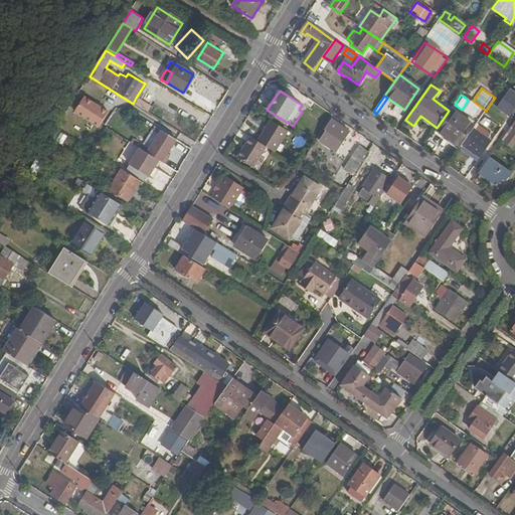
[(83,97),(74,112),(99,127),(108,112),(83,97)]
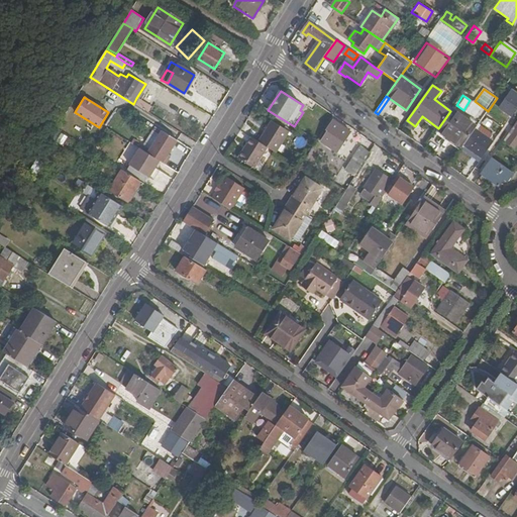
[(268,110),(276,98),(274,97),(266,109),(268,110)]
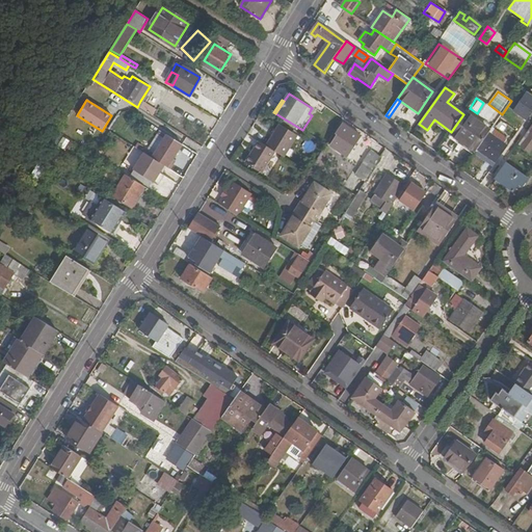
[(140,101),(137,107),(151,115),(154,109),(140,101)]
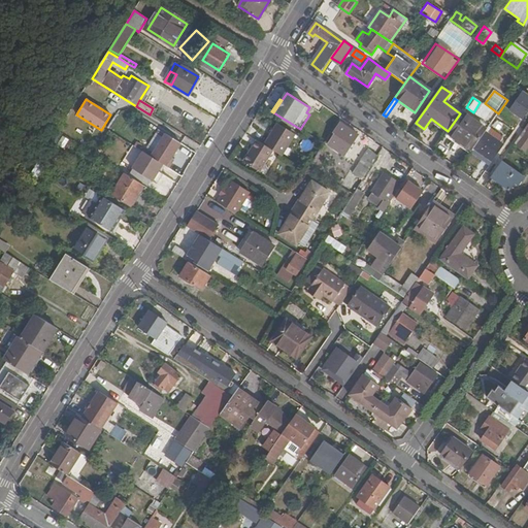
[(487,130),(498,113),(485,103),(484,103),(475,114),(477,116),(474,121),(487,130)]
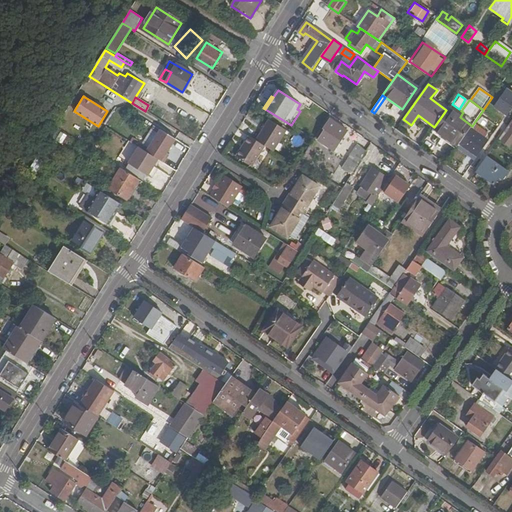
[(446,110),(434,127),(433,129),(458,146),(459,144),(471,128),(472,126),(460,117),(448,108),(446,110)]
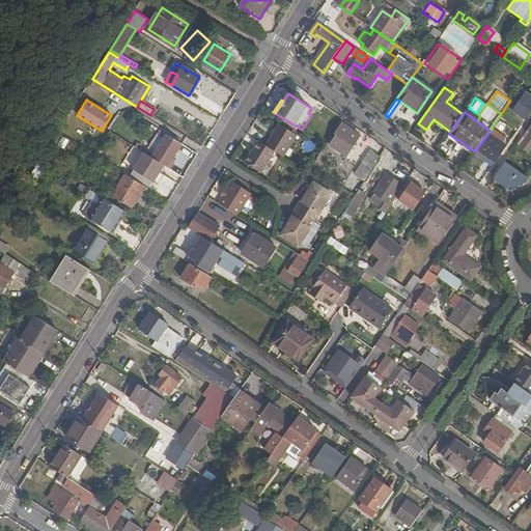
[(518,144),(530,126),(525,121),(524,121),(511,140),(518,144)]
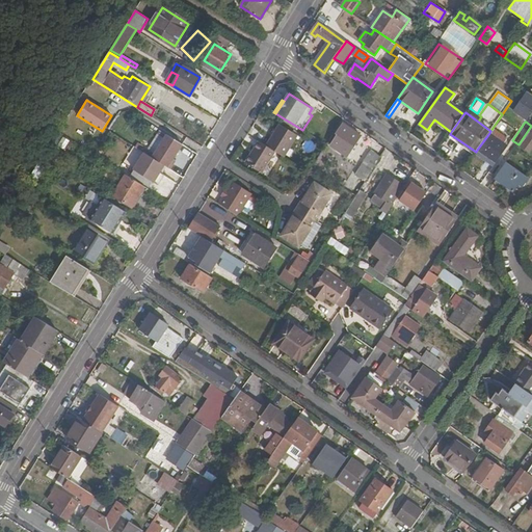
[(338,137),(331,145),(347,156),(361,135),(343,124),(337,132),(340,134),(338,137)]
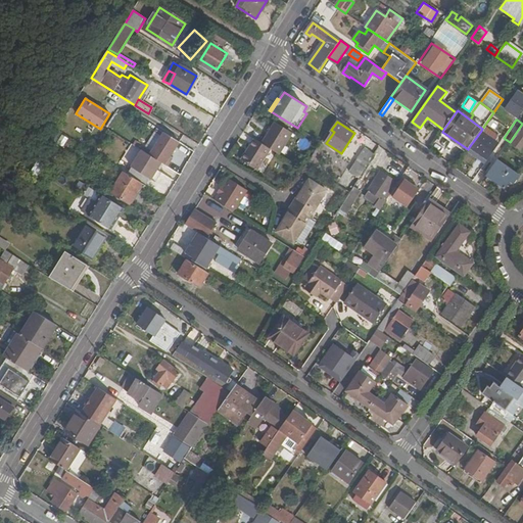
[(276,123),(262,144),(271,150),(280,155),(293,134),(276,123)]
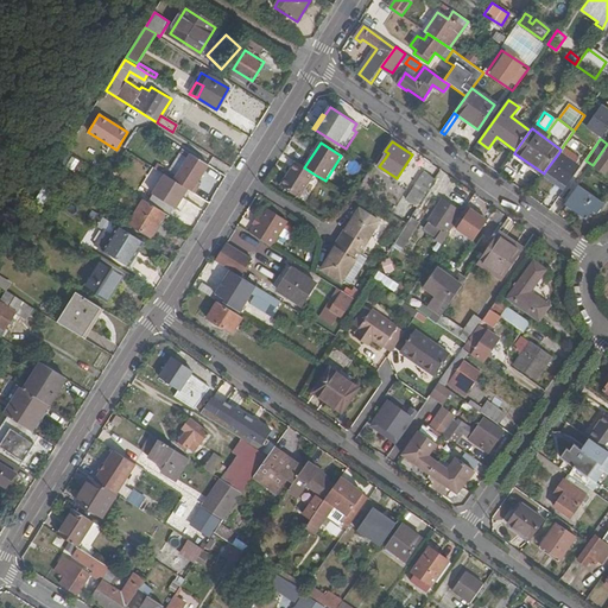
[(607,143),(607,144),(593,165),(606,173),(607,170),(607,143)]
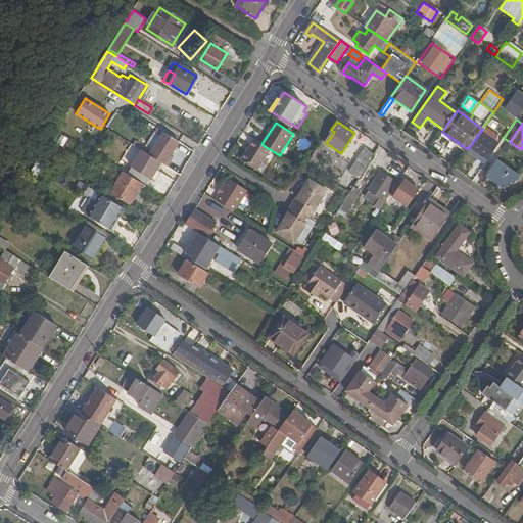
[(486,127),(482,132),(498,143),(498,135),(486,127)]
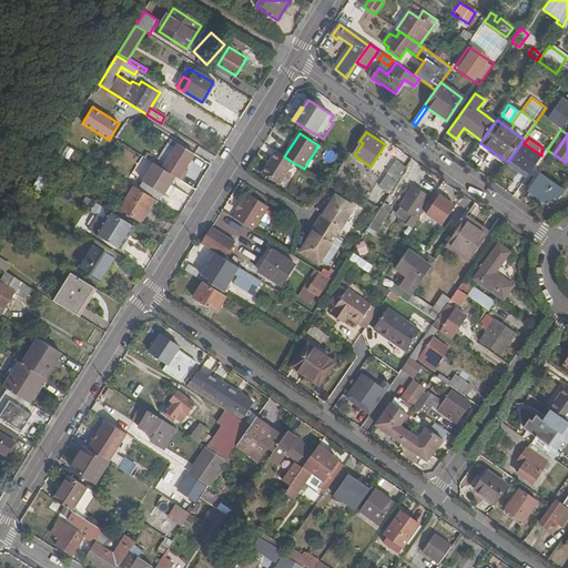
[(523,142),(509,160),(529,174),(541,155),(524,143),(523,142)]
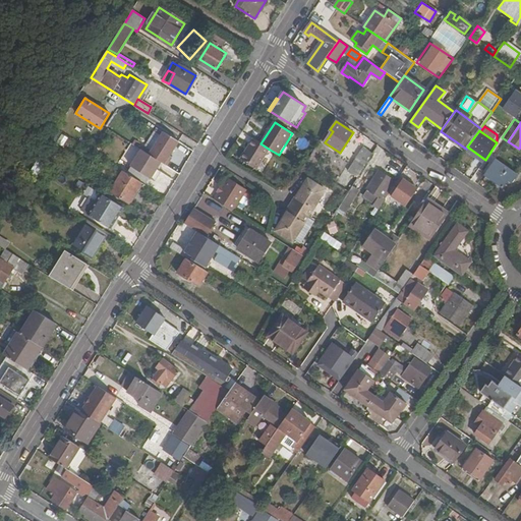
[(163,132),(150,155),(161,162),(167,166),(171,158),(169,157),(178,142),(163,132)]
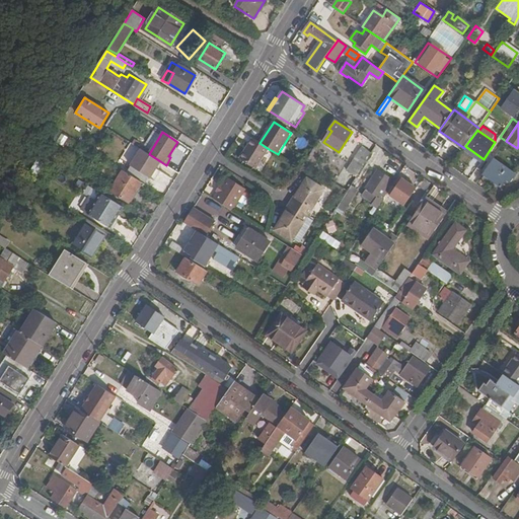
[(321,141),(323,142),(329,134),(326,132),(321,141)]
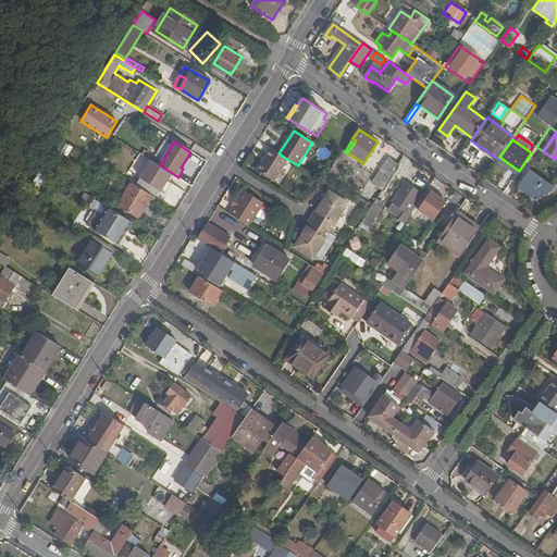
[(279,153),(271,149),(258,172),(274,183),(288,160),(279,153)]
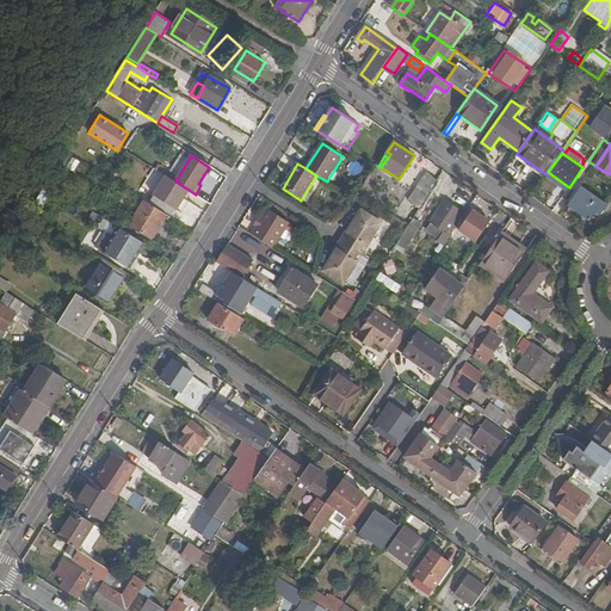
[(420,209),(438,180),(426,172),(402,210),(414,217),(420,209)]
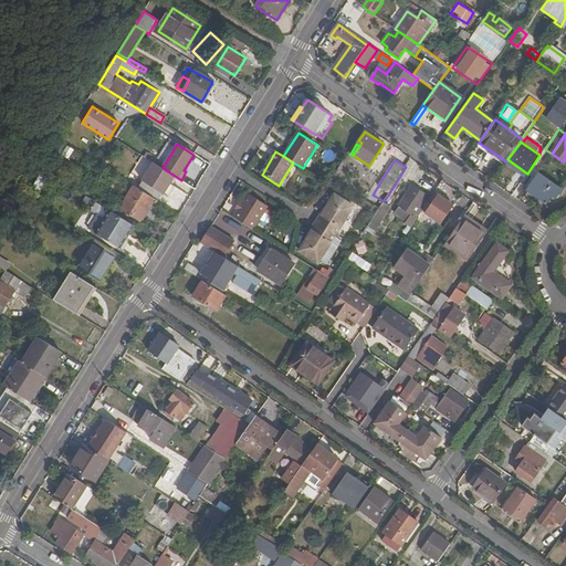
[(170,184),(175,176),(163,168),(153,163),(143,181),(168,197),(175,186),(170,184)]
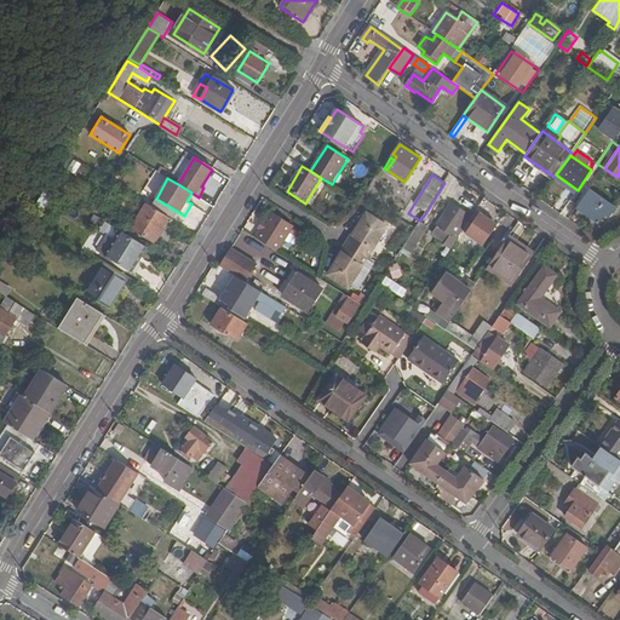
[(590,190),(577,208),(598,223),(604,214),(609,217),(615,208),(590,190)]
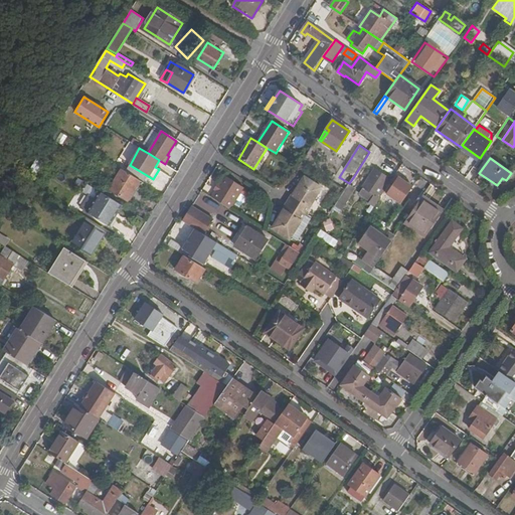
[(140,180),(122,169),(110,189),(128,200),(140,180)]
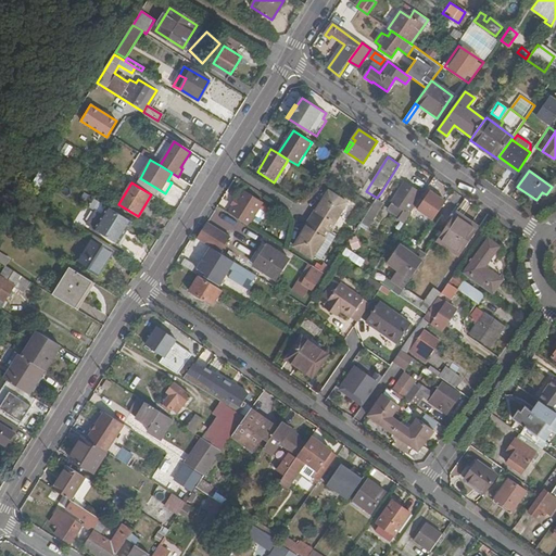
[(397,218),(404,223),(417,203),(415,202),(420,192),(405,182),(388,206),(400,215),(397,218)]
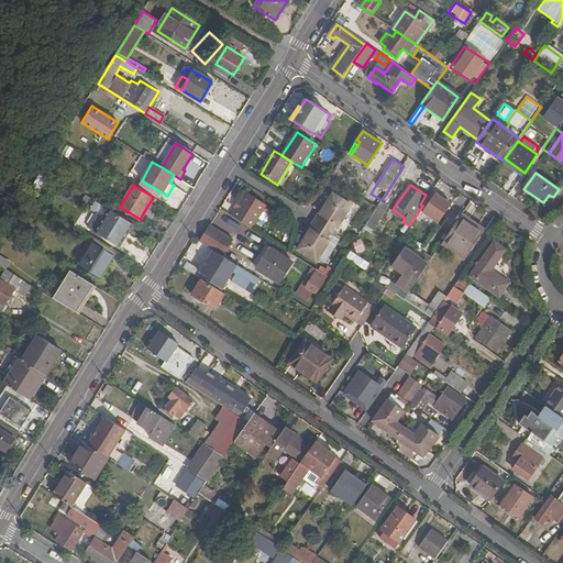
[(349,203),(330,192),(319,213),(317,213),(310,225),(311,225),(297,246),(316,257),(349,203)]
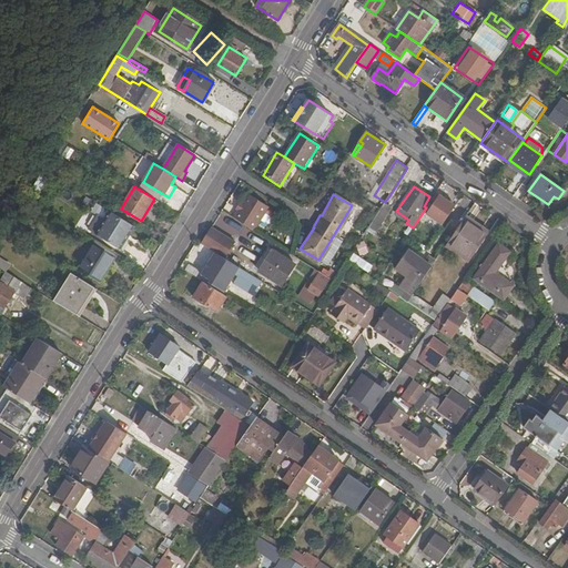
[(396,198),(391,194),(385,202),(384,204),(389,209),(396,198)]
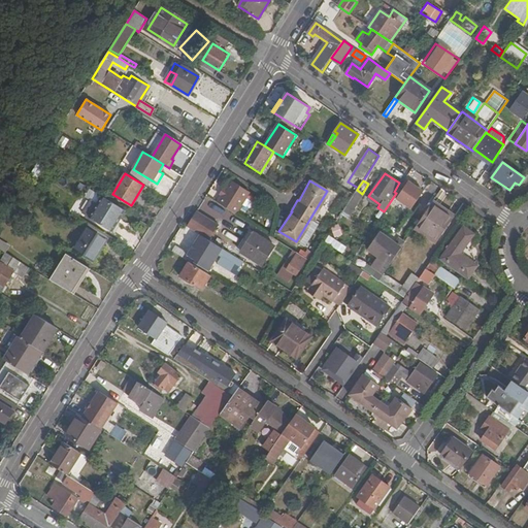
[(230,182),(226,190),(222,195),(218,203),(235,213),(249,192),(230,182)]
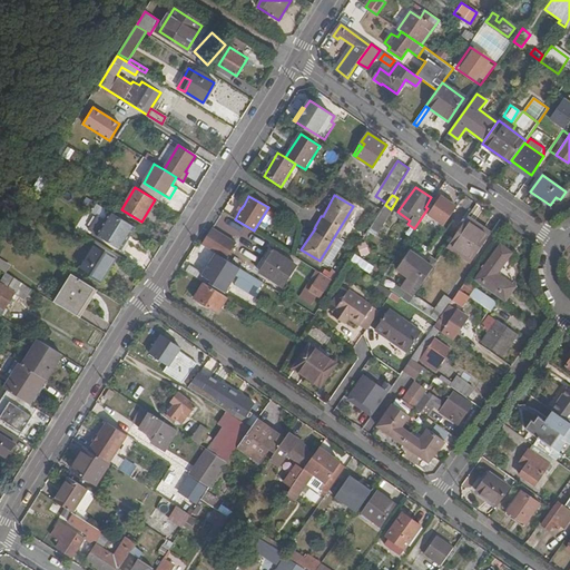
[(428,215),(443,226),(457,207),(440,196),(428,215)]
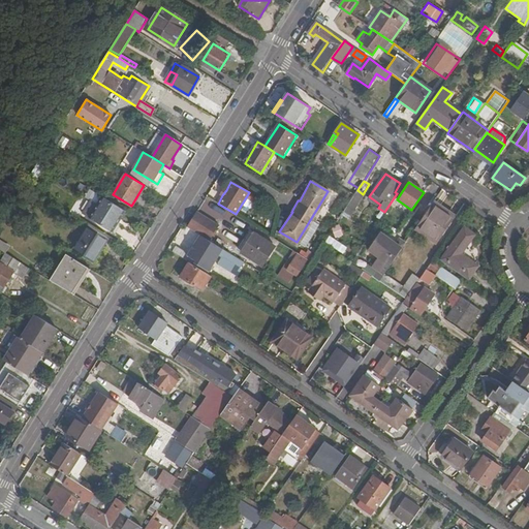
[(28,194),(31,189),(24,185),(22,190),(28,194)]
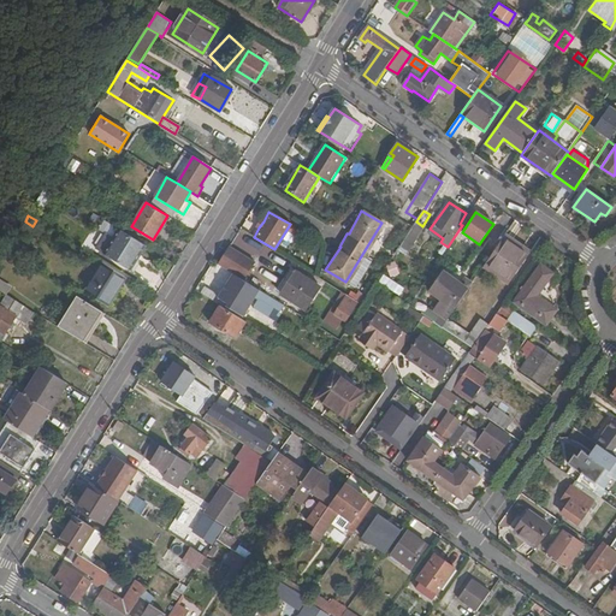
[(416,221),(413,226),(401,246),(408,250),(422,226),(416,221)]
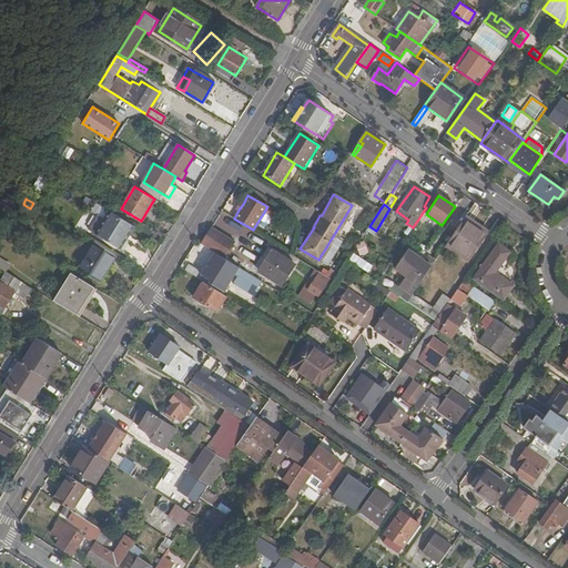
[(99,214),(91,227),(122,246),(134,226),(111,212),(107,220),(99,214)]
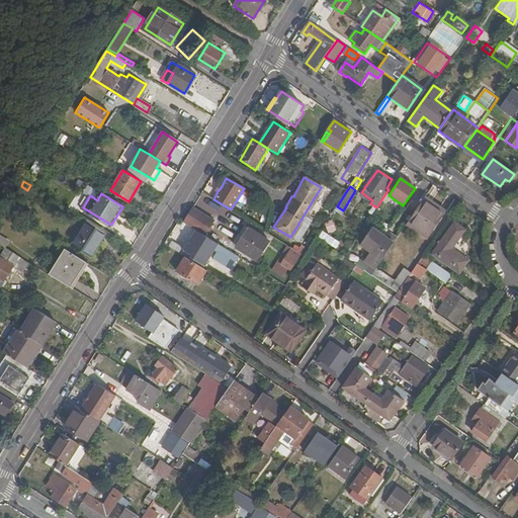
[(425,196),(407,224),(428,239),(444,214),(431,205),(433,202),(425,196)]
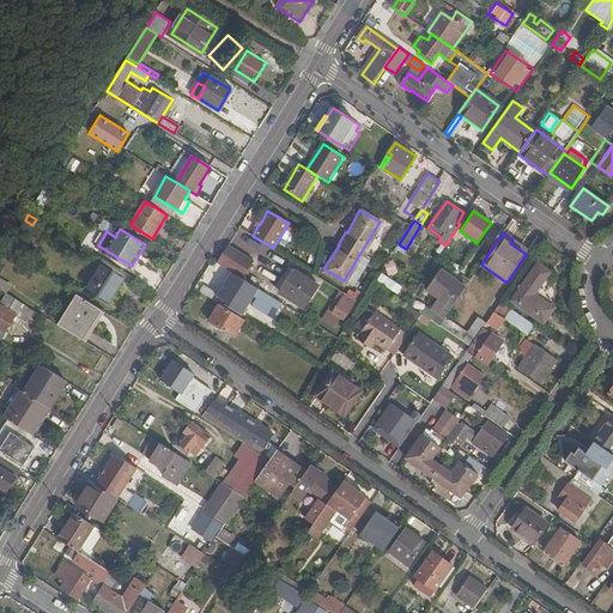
[(528,250),(513,240),(510,243),(526,254),(528,250)]
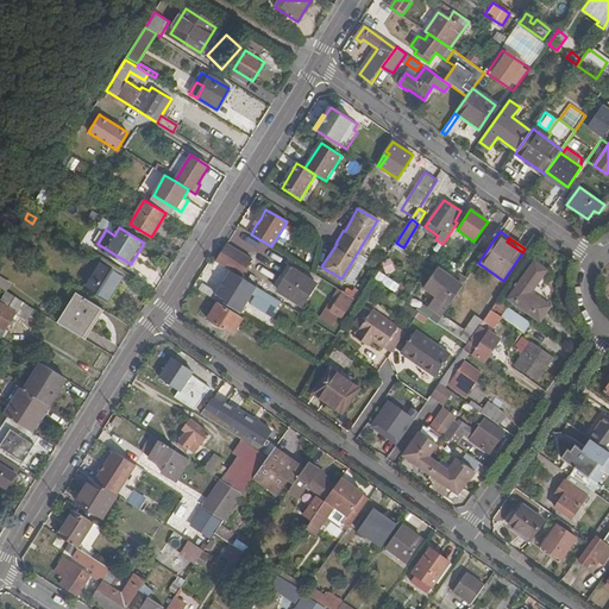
[(225,243),(214,259),(231,270),(239,276),(250,258),(225,243)]
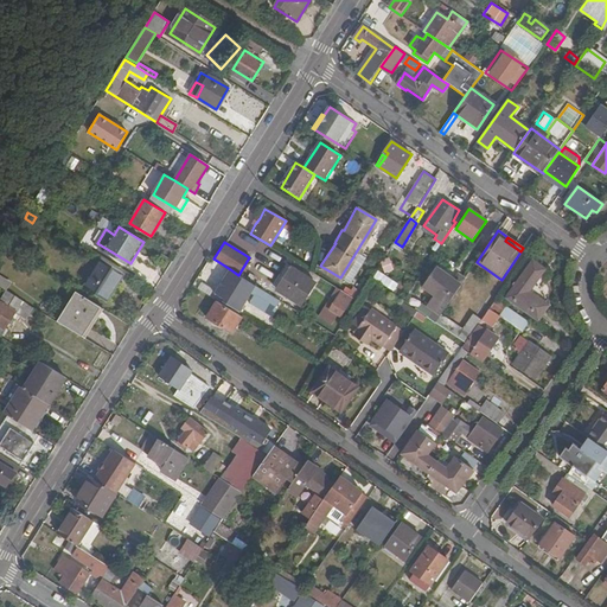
[(131,263),(97,243),(96,244),(129,266),(131,263)]
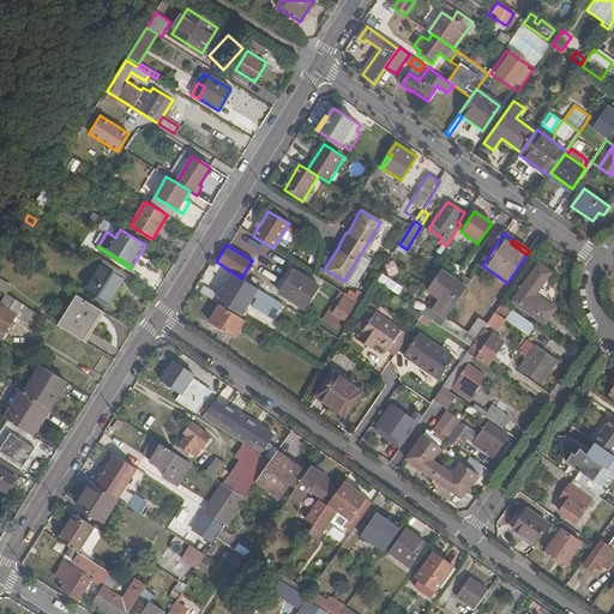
[(387,276),(397,274),(393,260),(384,263),(387,276)]
